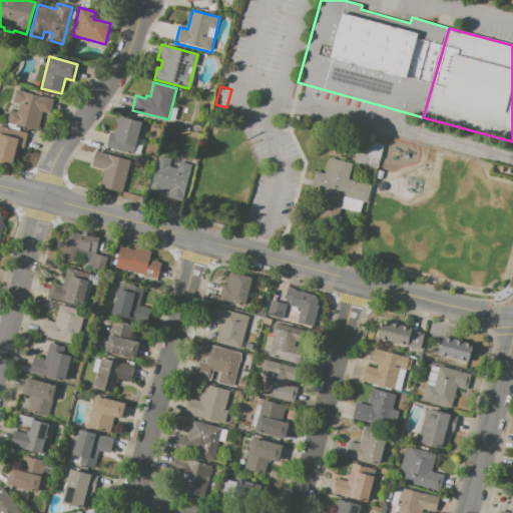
[(15,89),(56,99),(52,115),(43,113),(39,130),(7,122),(10,111),(18,112),(20,103),(12,102),(15,89)]
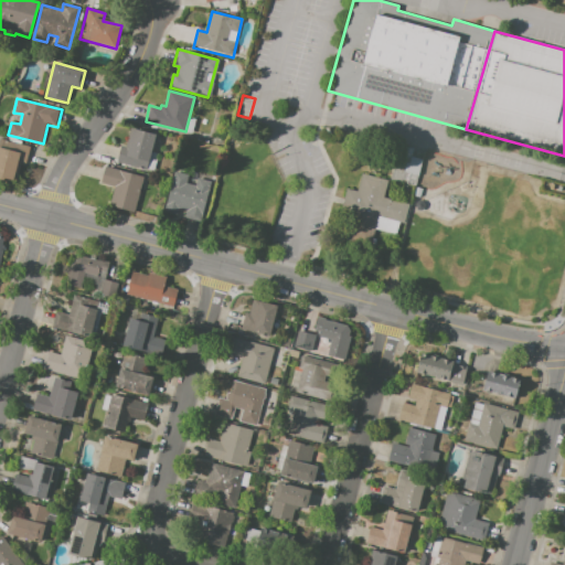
[(189,118),(195,120),(192,135),(185,132),(189,118)]
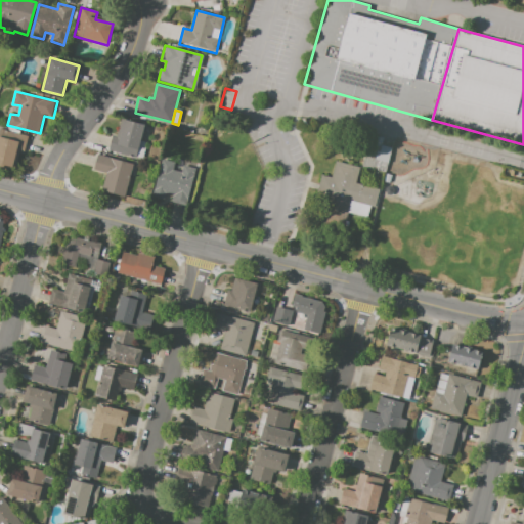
[(123,120),(143,125),(139,140),(146,142),(142,158),(136,157),(135,158),(107,150),(112,136),(118,138),(123,120)]
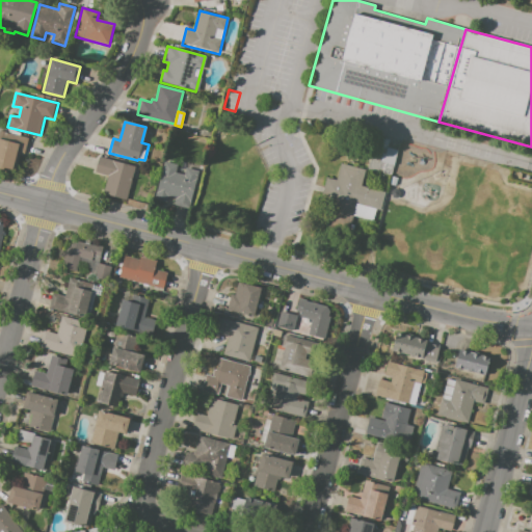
[(0,138),(5,139),(6,133),(28,138),(24,154),(18,152),(14,169),(0,165),(0,138)]
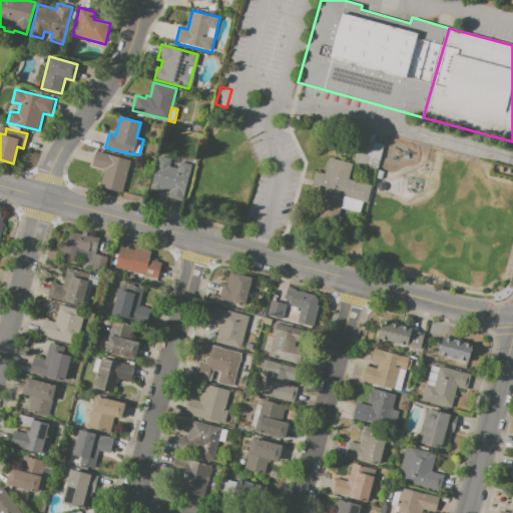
[(376,167),(354,161),(363,129),(375,133),(373,140),(383,143),(376,167)]
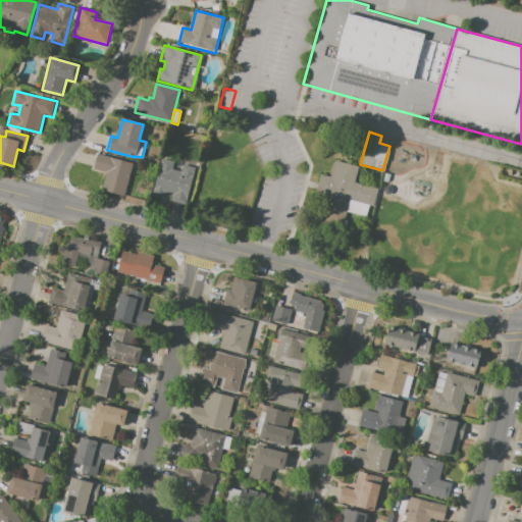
[(97,154),(134,163),(124,197),(102,192),(107,172),(93,168),(97,154)]
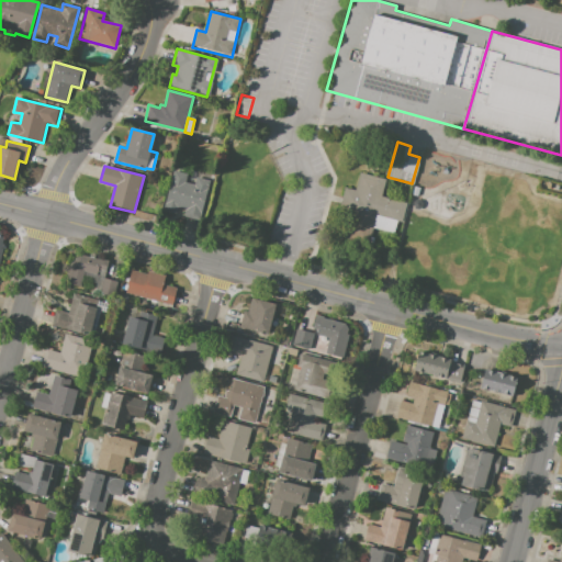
[(172,170),(188,173),(186,183),(194,186),(195,178),(210,181),(201,220),(186,215),(188,209),(165,203),(172,170)]
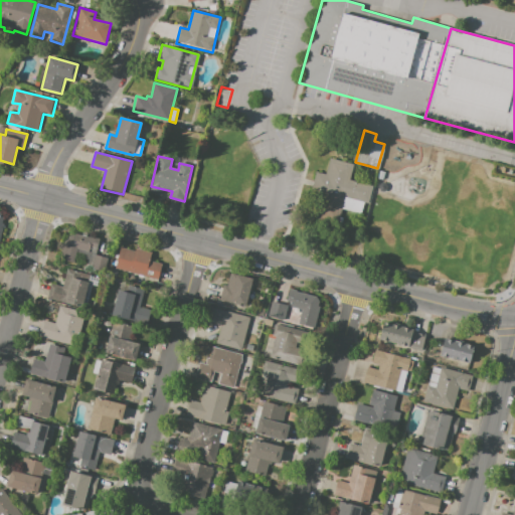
[(372,186),(368,203),(364,202),(360,214),(341,209),(337,222),(317,216),(323,194),(310,190),(315,171),(325,174),(330,158),(354,164),(349,180),(372,186)]
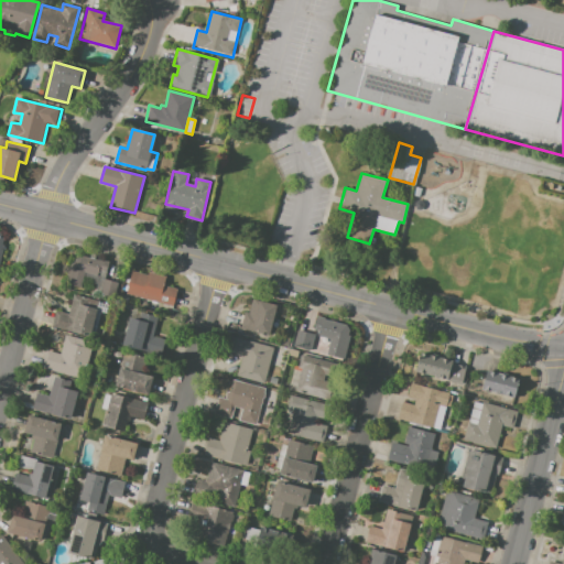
[(110,262),(105,280),(101,294),(95,292),(97,284),(83,280),(80,289),(67,285),(76,253),(90,257),(90,255),(96,256),(95,259),(110,262)]
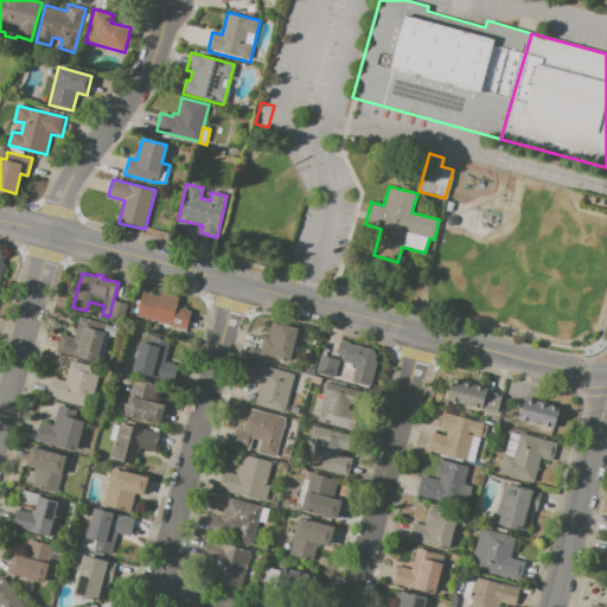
[(135,317),(141,292),(158,296),(159,293),(178,298),(176,308),(191,312),(186,331),(135,317)]
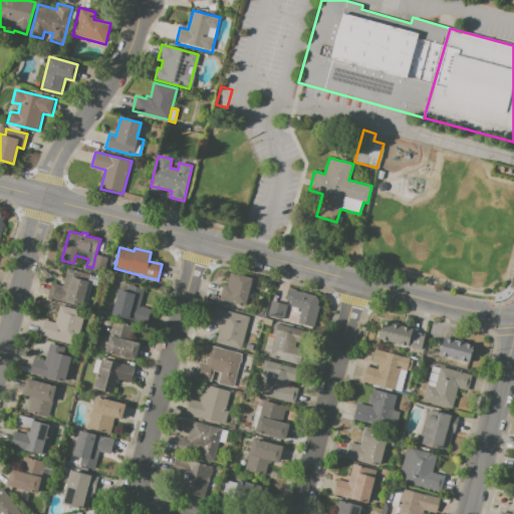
[(92,268),(95,255),(107,258),(103,271),(92,268)]
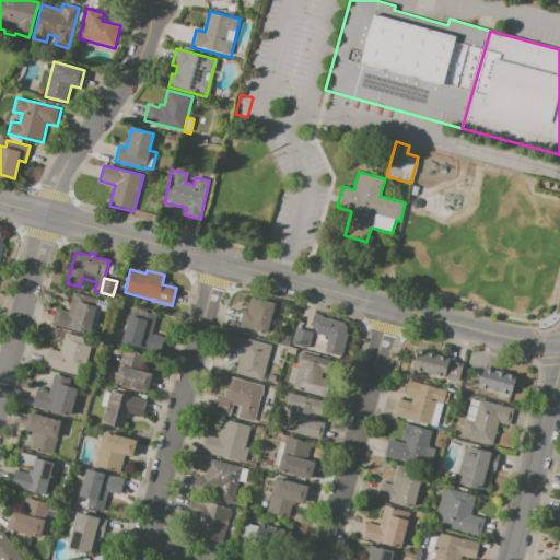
[(73,291),(90,296),(88,304),(96,306),(89,334),(53,324),(56,310),(68,313),(73,291)]
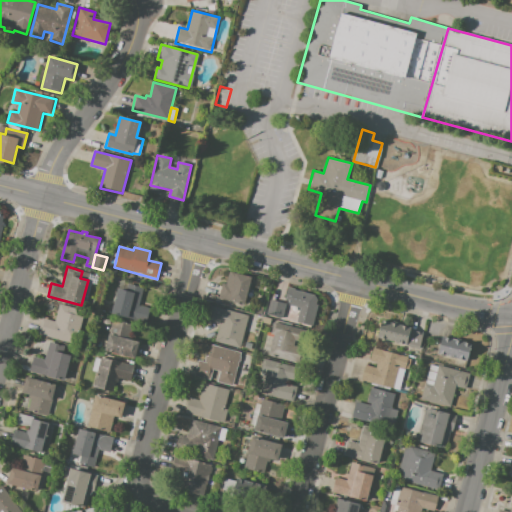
[(244,304),(218,297),(222,284),(225,285),(229,272),(251,278),(244,304)]
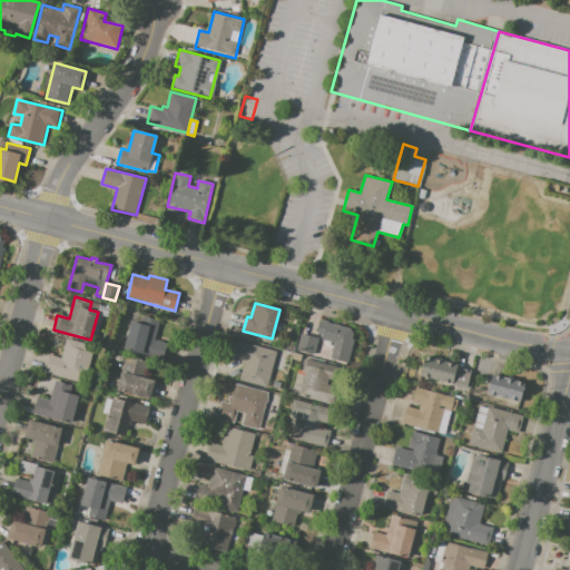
[(124,349),(134,315),(158,322),(149,355),(124,349)]
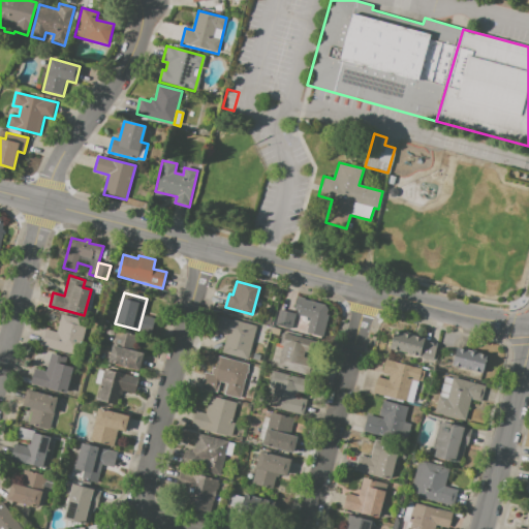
[(297,320),(300,310),(294,309),(298,298),(304,300),(330,307),(321,336),(306,332),(309,323),(297,320)]
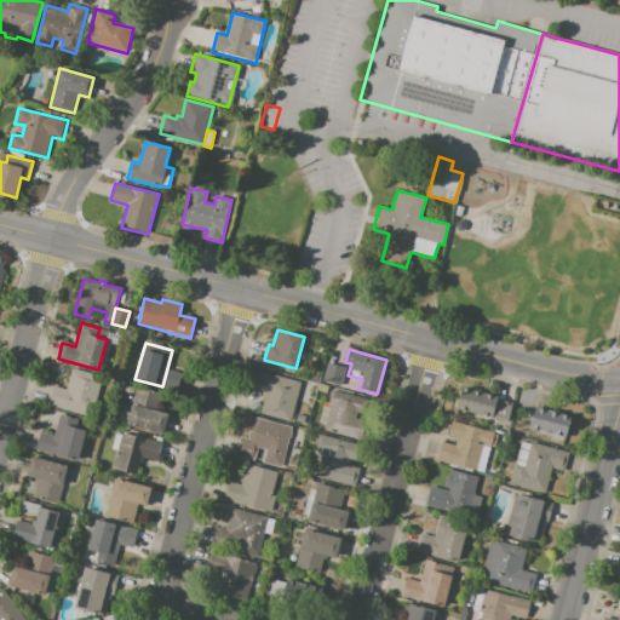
[(327,362),(345,367),(342,385),(322,380),(327,362)]
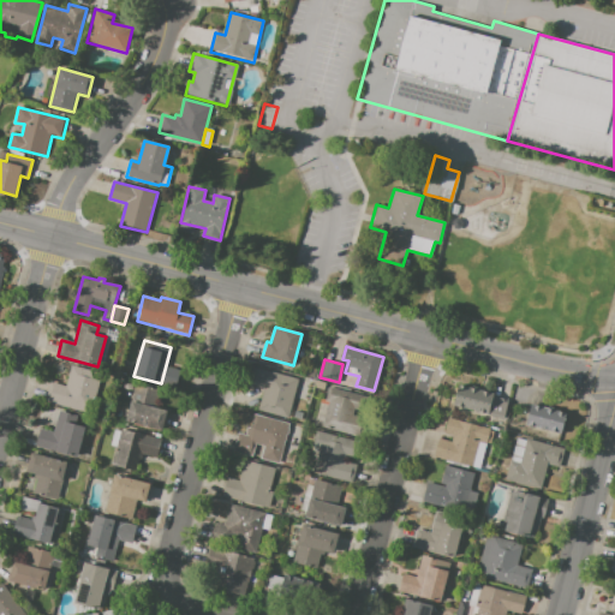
[(306,377),(311,360),(320,363),(315,380),(306,377)]
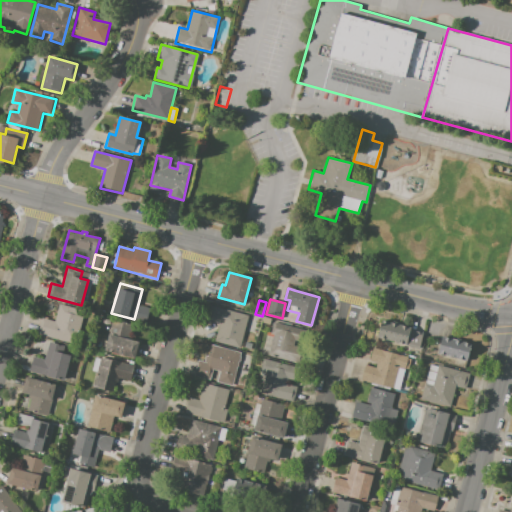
[(85,310),(76,344),(38,334),(42,318),(54,322),(59,304),(85,310)]
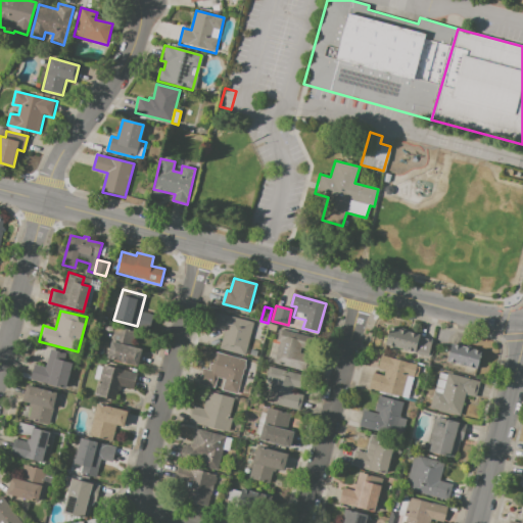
[(220,350),(225,331),(209,327),(214,312),(253,322),(244,357),(220,350)]
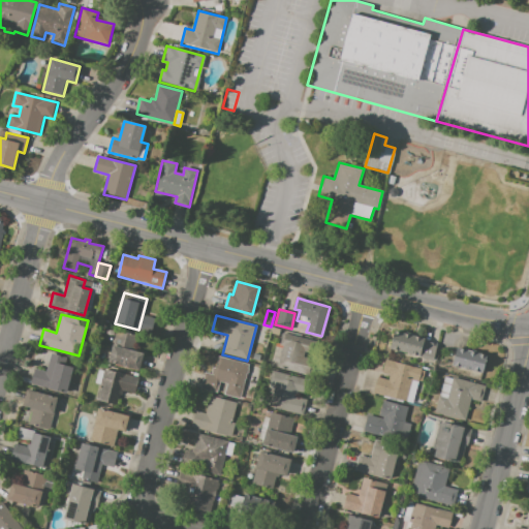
[(109,362),(117,330),(137,336),(133,350),(144,353),(139,370),(109,362)]
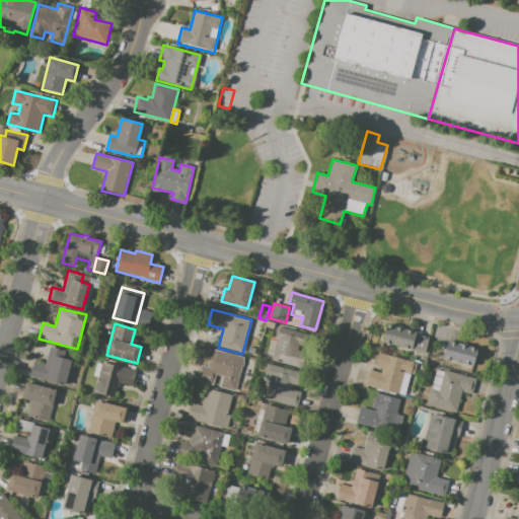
[(381,342),(386,324),(416,332),(416,335),(430,339),(426,354),(381,342)]
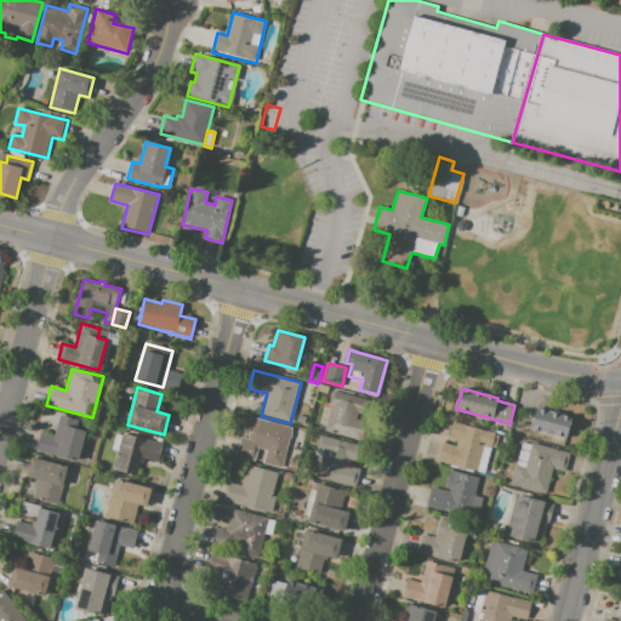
[(368,399),(363,414),(358,411),(355,419),(369,422),(364,440),(325,429),(331,406),(328,405),(332,389),(368,399)]
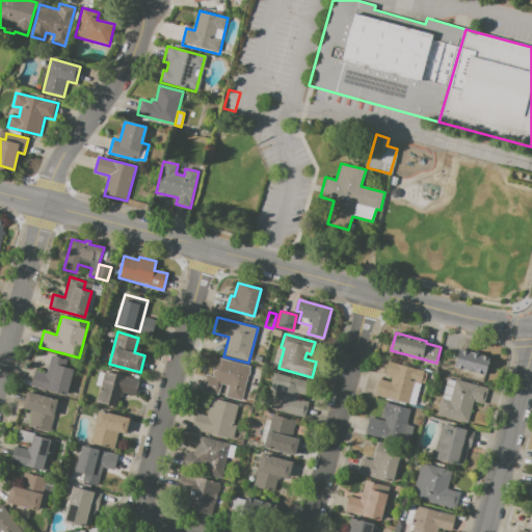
[(458,349),(489,357),(485,375),(454,367),(458,349)]
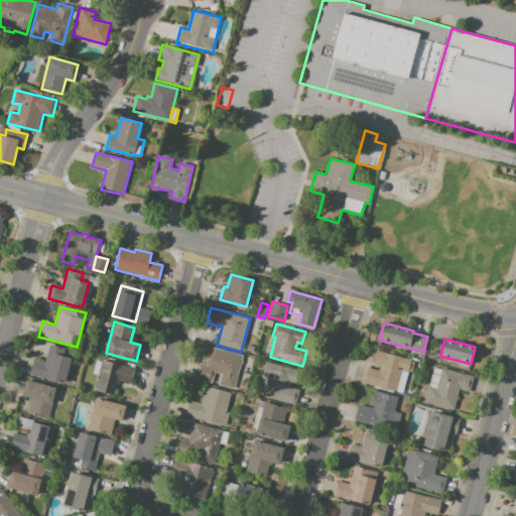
[(48,344),(74,351),(65,383),(29,374),(33,359),(44,362),(48,344)]
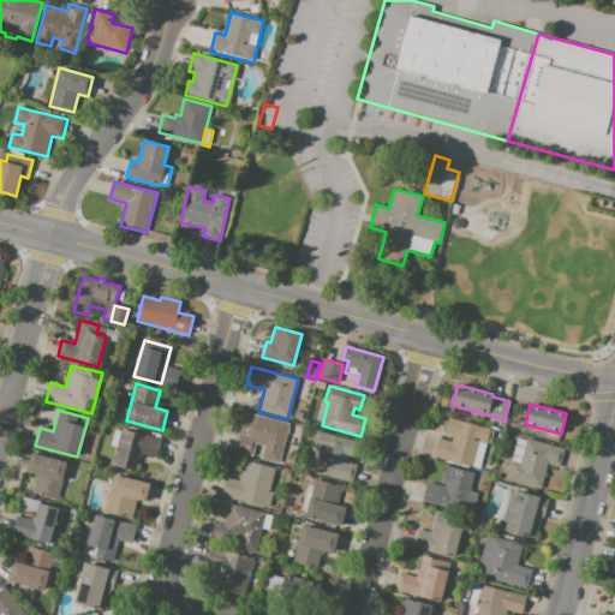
[(279,464),(233,451),(238,433),(245,434),(246,427),(251,428),(254,415),(290,424),(279,464)]
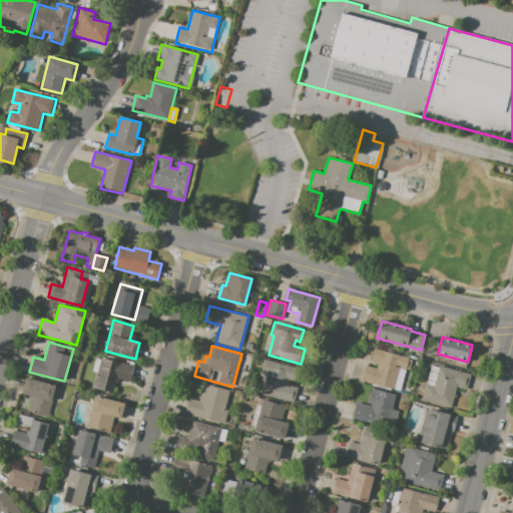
[(363,382),(367,365),(377,368),(378,364),(370,362),(374,348),(408,357),(404,371),(411,373),(406,389),(397,387),(396,391),(363,382)]
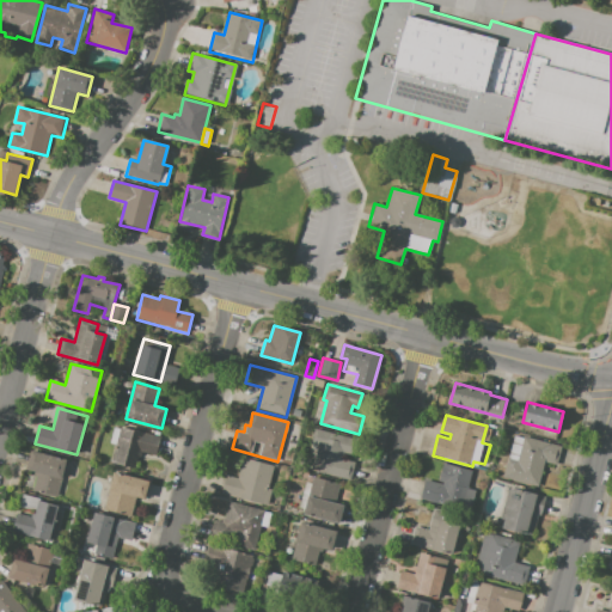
[(110,441),(114,428),(120,429),(116,444),(110,441)]
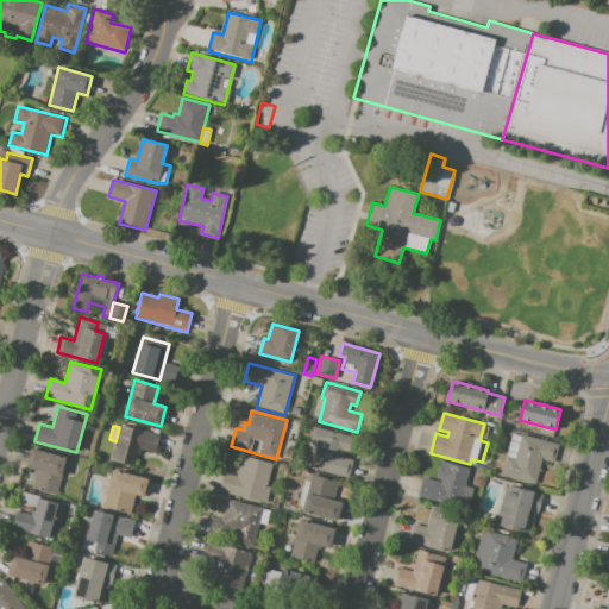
[(133,465),(113,460),(123,426),(158,435),(152,454),(140,451),(140,456),(136,454),(133,465)]
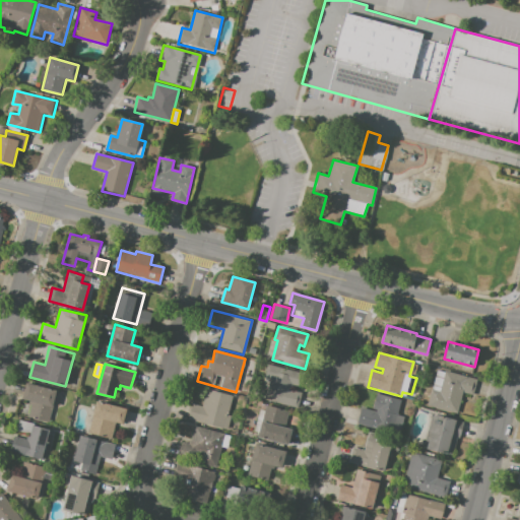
[(267,364),(307,375),(304,387),(290,384),(289,389),(302,392),(298,409),(265,400),(270,379),(264,377),(267,364)]
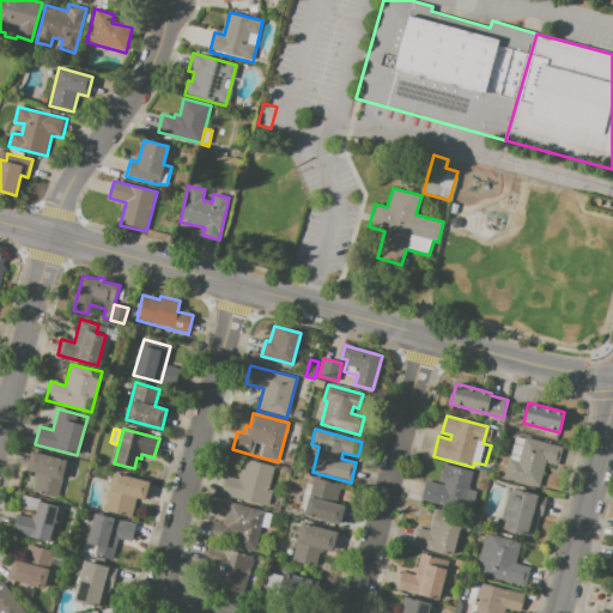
[(563,447),(557,466),(545,462),(538,487),(504,479),(515,436),(525,438),(525,436),(563,447)]
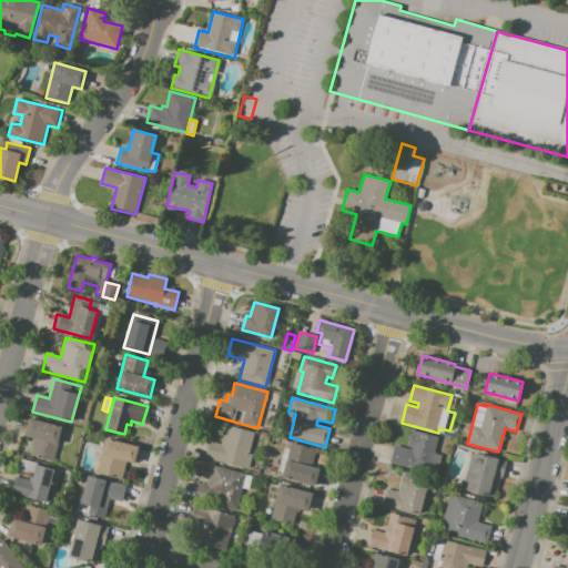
[(62,426),(52,465),(30,459),(34,443),(31,442),(31,438),(24,436),(30,417),(62,426)]
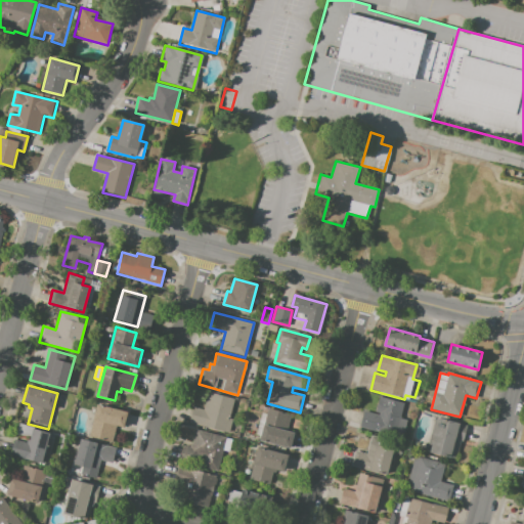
[(189,423),(193,407),(202,409),(207,392),(235,399),(230,417),(238,420),(236,428),(231,426),(229,433),(189,423)]
